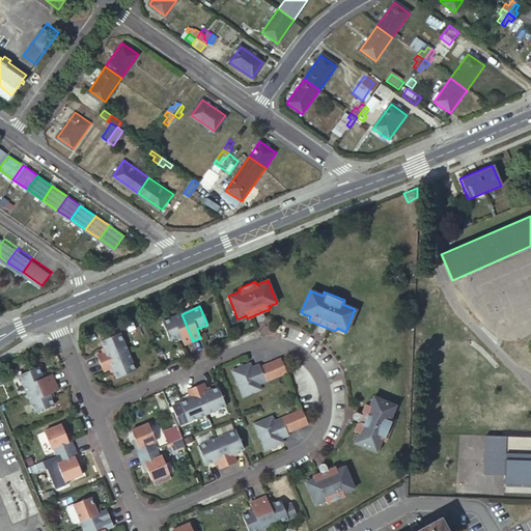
[(193,341),(182,314),(162,322),(170,340),(180,336),(185,344),(193,341)]
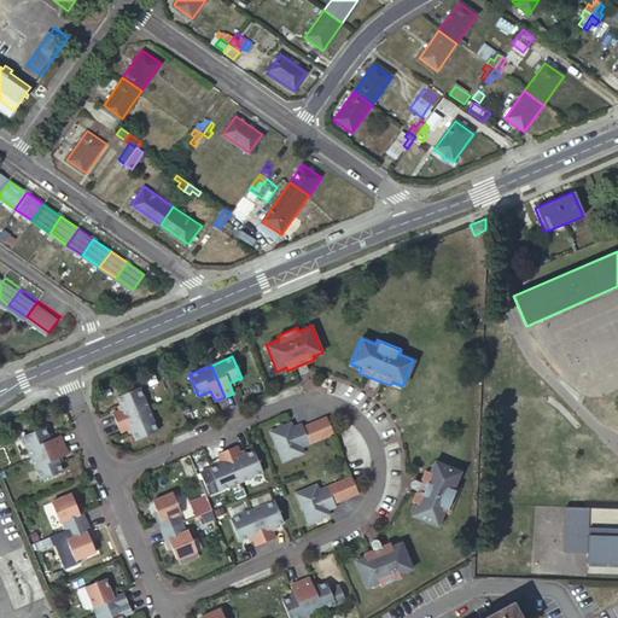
[(112,413),(116,421),(147,409),(139,388),(117,396),(122,408),(112,413)]
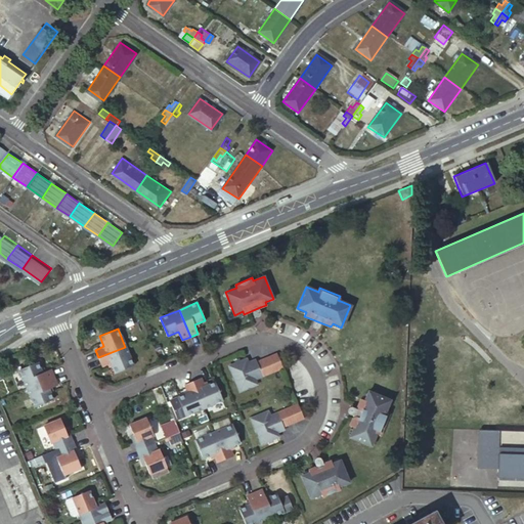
[(125,347),(98,357),(101,365),(110,362),(115,373),(133,365),(125,347)]
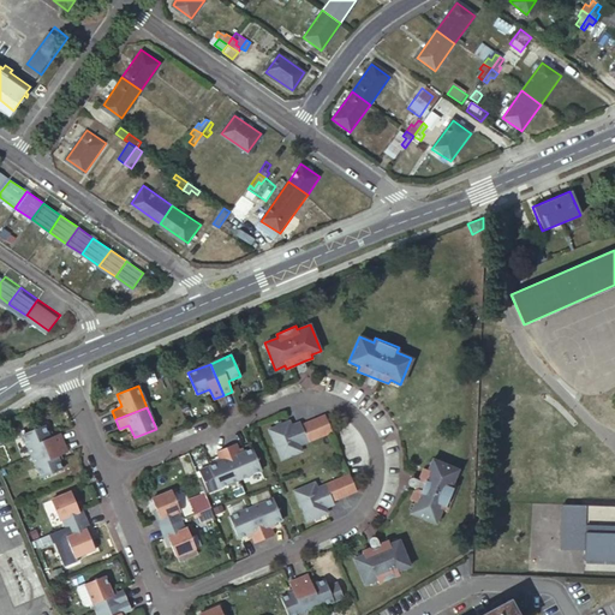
[(269,430),(281,460),(302,452),(299,446),(332,431),(326,417),(302,427),(300,423),(292,427),(290,422),(269,430)]
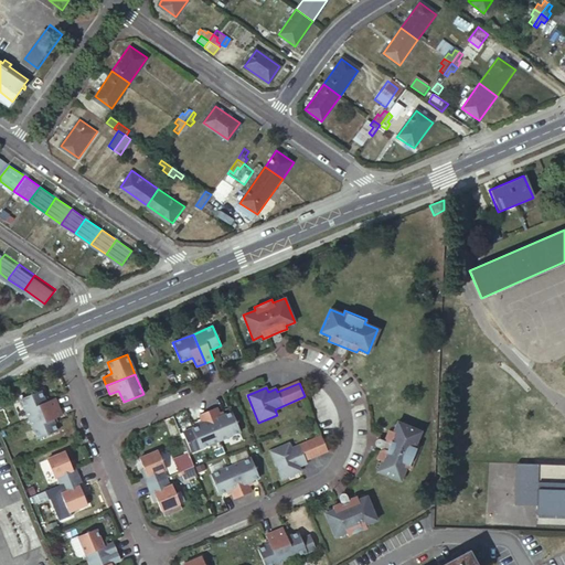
[(20,398),(29,418),(57,406),(54,397),(45,402),(40,390),(20,398)]
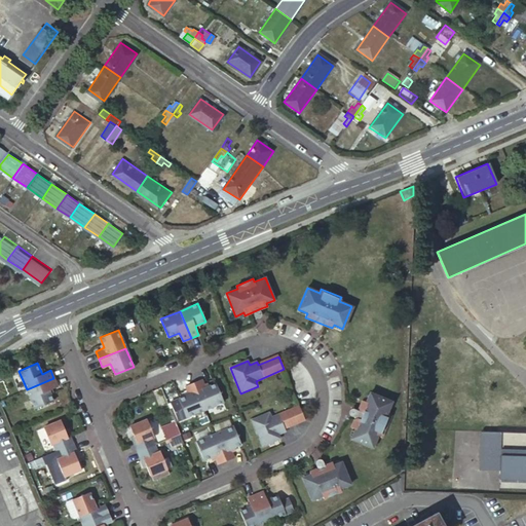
[(53,378),(27,389),(34,408),(52,401),(48,389),(57,386),(53,378)]
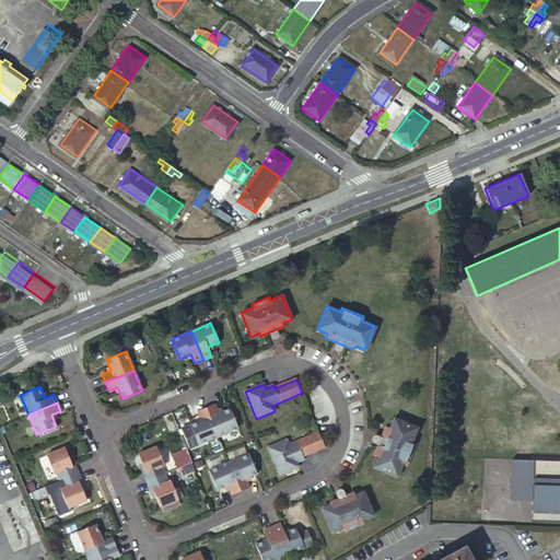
[(206,408),(218,436),(238,429),(230,409),(226,410),(219,413),(214,405),(206,408)]
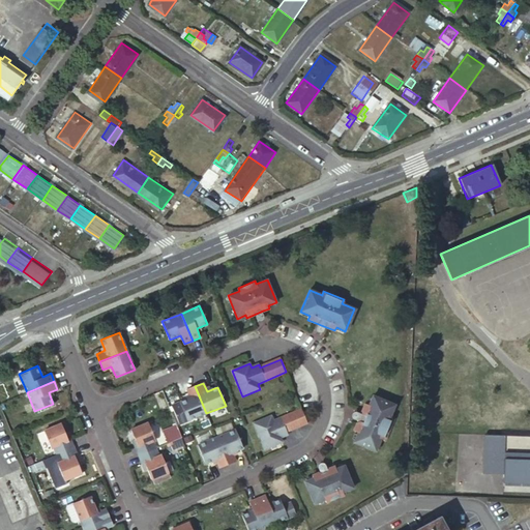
[(206,413),(195,386),(187,389),(190,398),(183,401),(180,403),(187,420),(206,413)]
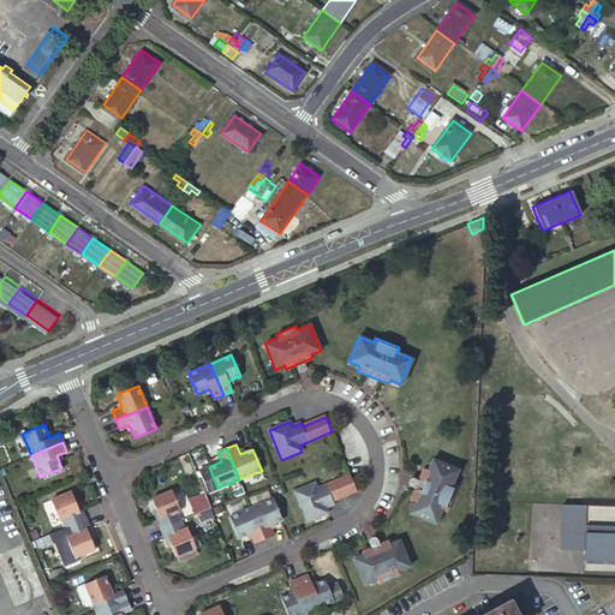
[(413,489),(410,499),(413,501),(410,512),(434,521),(441,508),(446,509),(455,485),(451,483),(455,470),(431,459),(427,470),(422,469),(418,477),(413,489)]
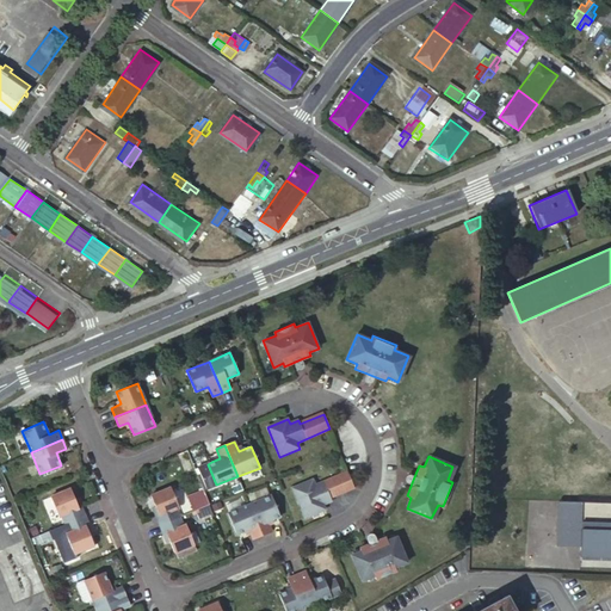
[(291,488),(304,517),(325,508),(322,504),(331,500),(329,497),(353,486),(347,471),(314,485),(312,480),(291,488)]
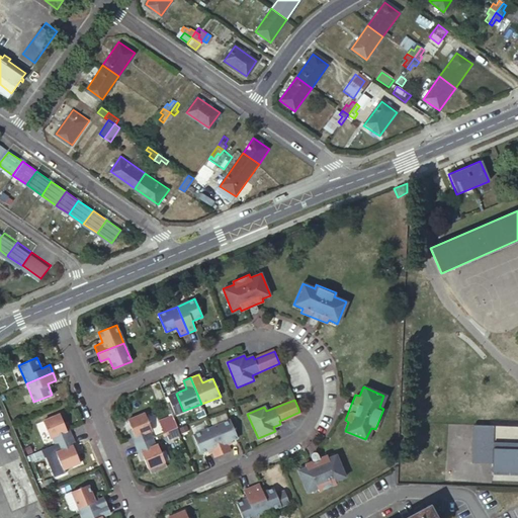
[(135,444),(154,437),(144,413),(127,419),(134,436),(132,437),(135,444)]
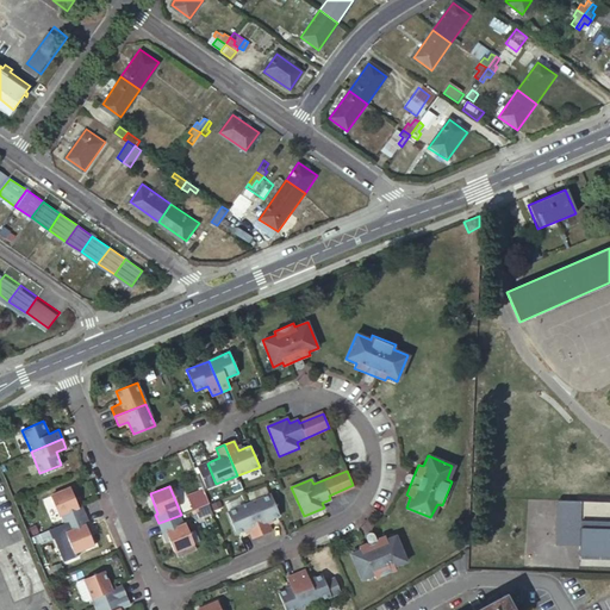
[(61,524),(83,515),(80,505),(76,506),(68,487),(49,496),(61,524)]
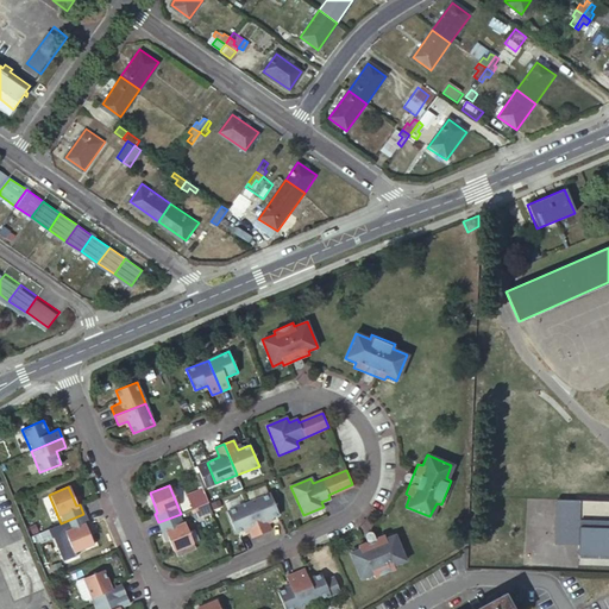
[(203,489),(187,495),(192,508),(208,502),(203,489)]
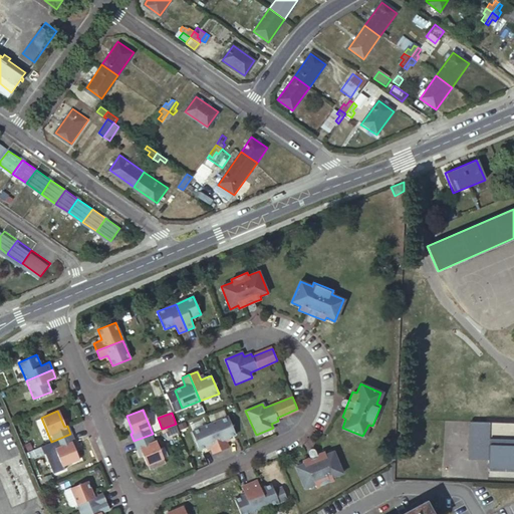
[(210,424),(220,450),(228,447),(225,439),(232,436),(235,435),(228,417),(210,424)]
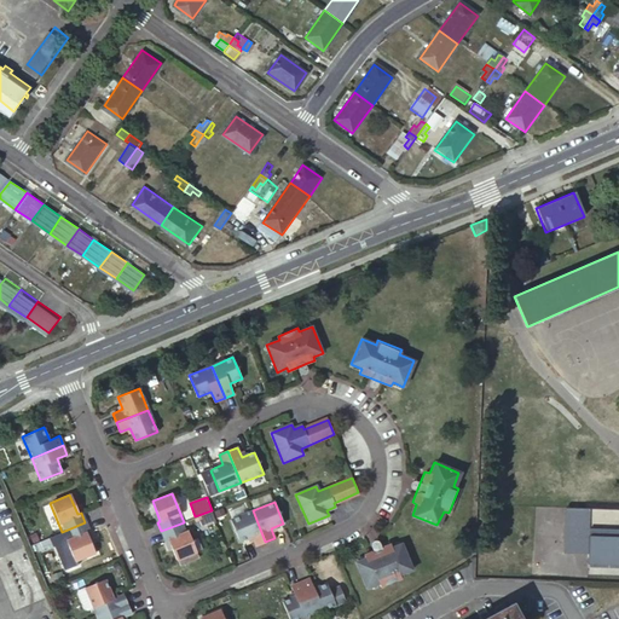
[(256,545),(265,542),(253,510),(231,520),(239,542),(243,539),(252,536),(256,545)]
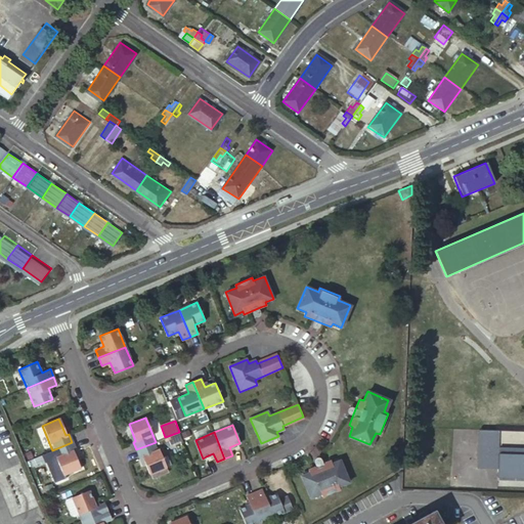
[(72,442),(52,450),(63,475),(80,468),(73,451),(75,450),(72,442)]
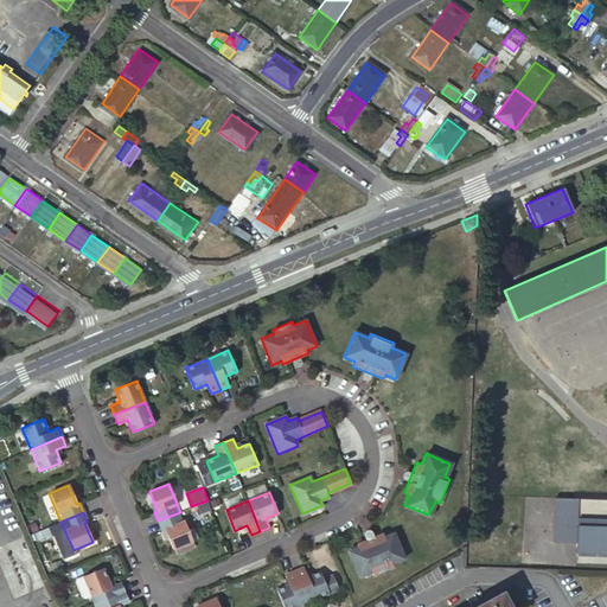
[(180,512),(158,521),(163,530),(165,529),(173,548),(192,541),(192,540),(187,529),(180,512)]
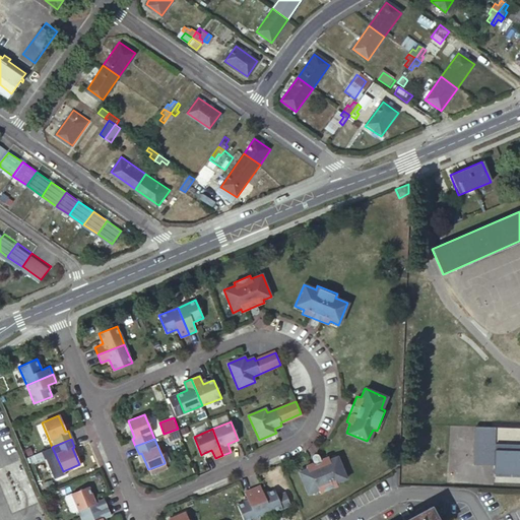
[(160,453),(165,462),(170,460),(166,451),(160,453)]
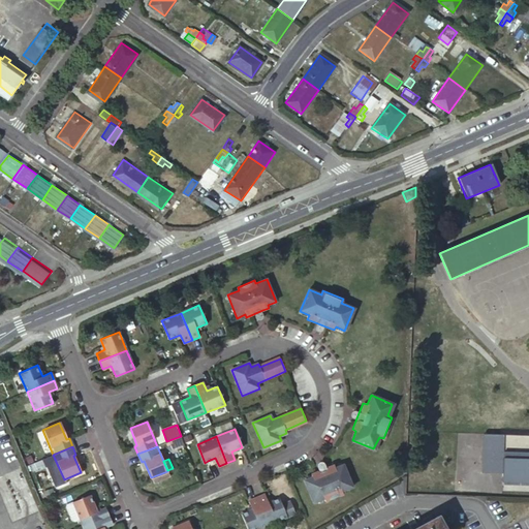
[(311,477),(304,480),(312,502),(323,498),(324,501),(342,493),(341,491),(351,486),(342,464),(334,467),(333,464),(327,467),(317,471),(310,474),(311,477)]
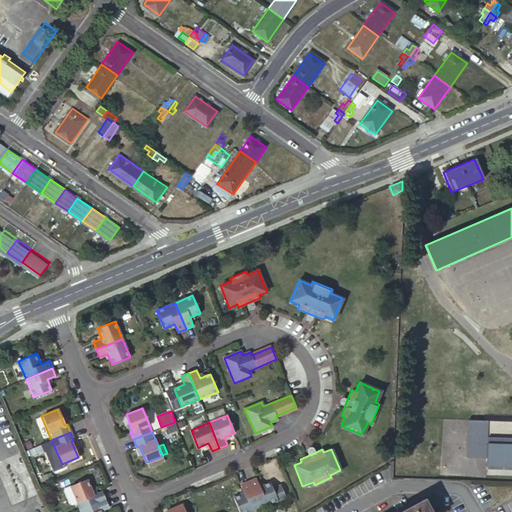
[(79,509),(105,498),(102,491),(92,495),(86,478),(69,485),(76,502),(79,509)]
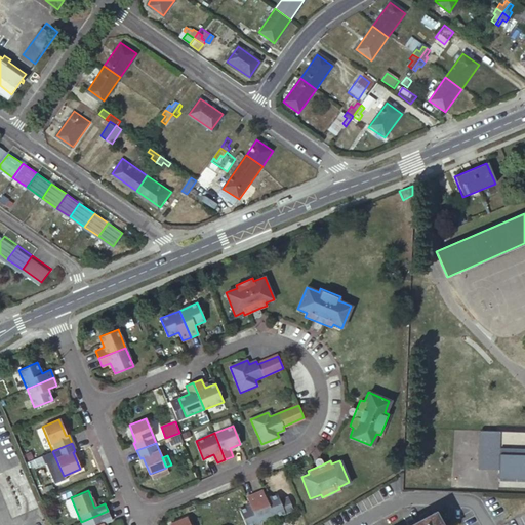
[(261,490),(254,493),(265,520),(291,509),(288,499),(279,502),(276,494),(266,498),(261,490)]
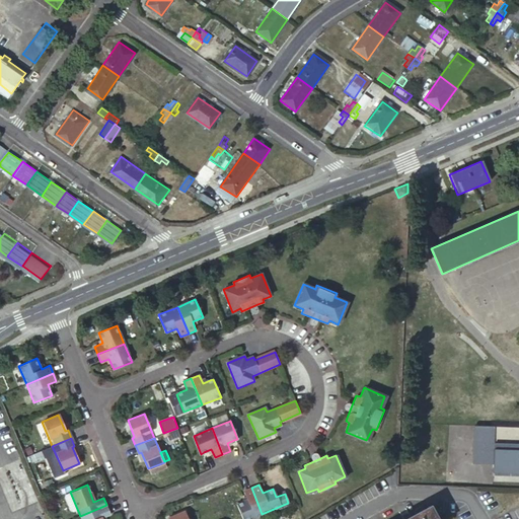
[(249,518),(262,514),(251,488),(243,491),(246,499),(236,504),(242,518),(249,518)]
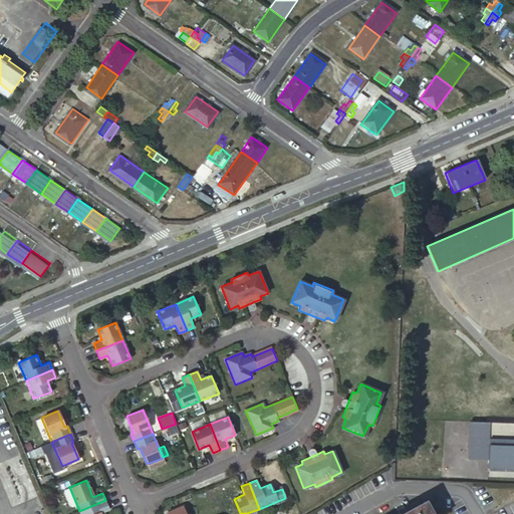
[(64,489),(63,492),(68,505),(71,506),(76,504),(69,487),(64,489)]
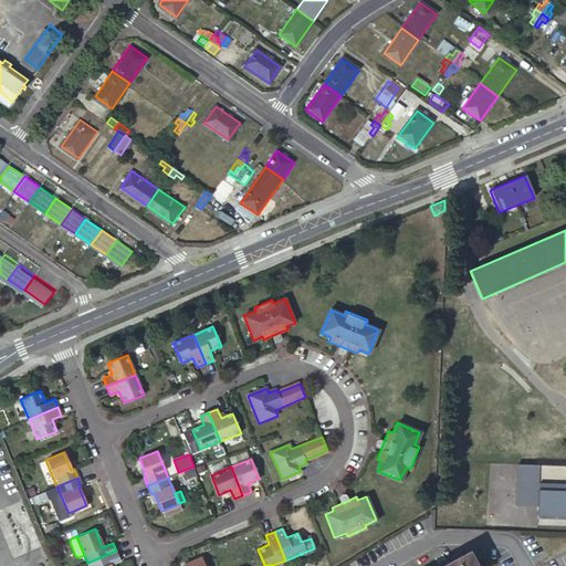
[(477,565),(467,547),(437,563),(438,565),(477,565)]
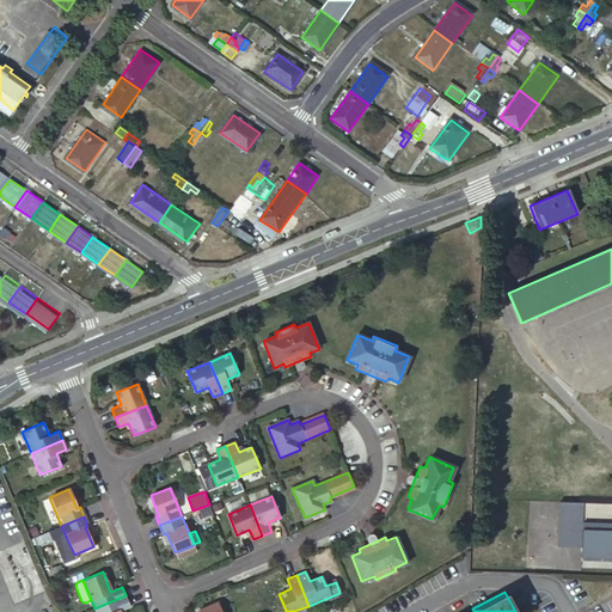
[(126,595),(95,609),(96,611),(118,611),(118,610),(129,605),(126,595)]
